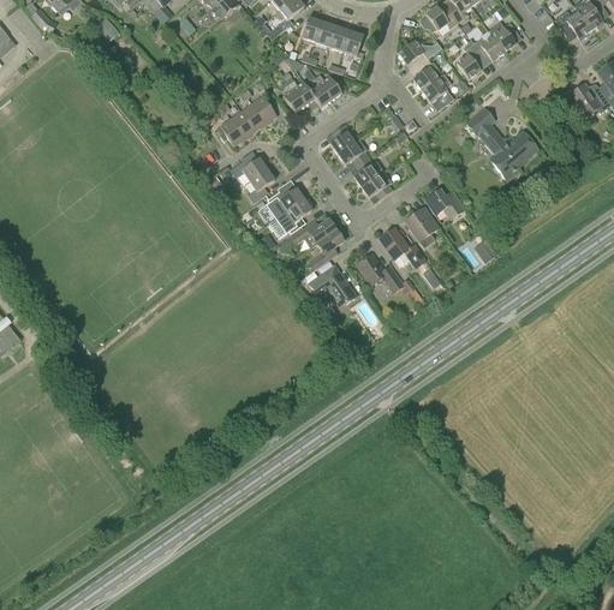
[(49,0),(61,13),(70,6),(73,10),(83,1),(82,0),(49,0)]
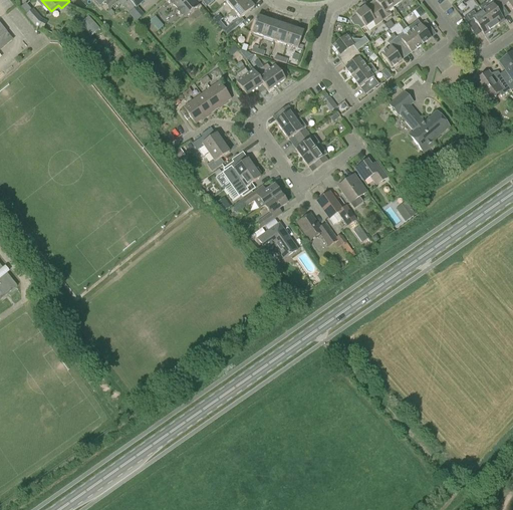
[(125,0),(122,3),(137,18),(145,11),(139,4),(143,0),(125,0)]
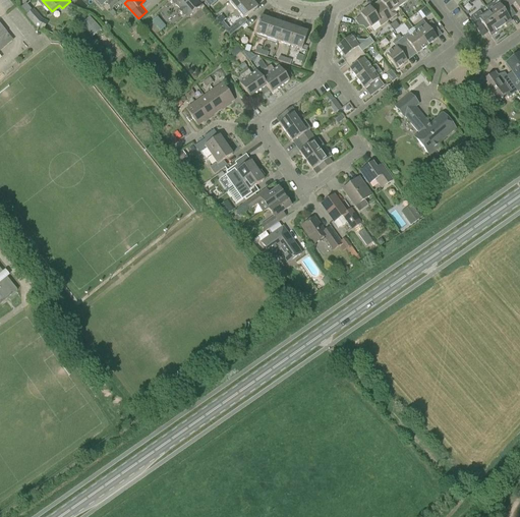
[(189,13),(203,2),(200,0),(173,0),(175,2),(177,0),(182,6),(180,8),(184,13),(187,11),(189,13)]
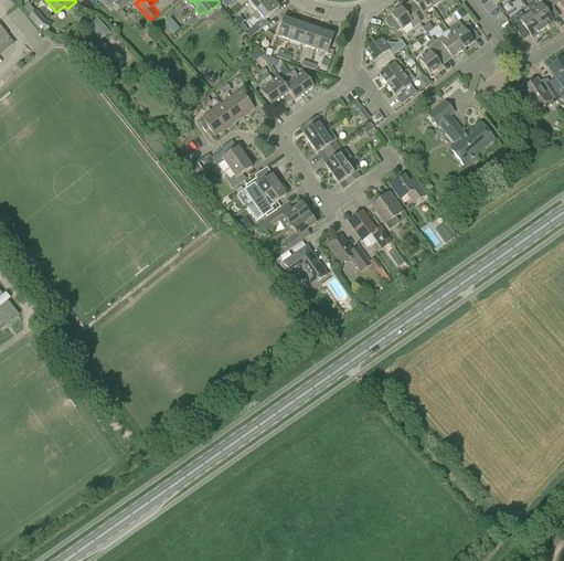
[(261,13),(264,17),(256,21),(249,28),(243,20),(240,23),(249,35),(269,20),(266,17),(279,6),(275,0),(266,0),(257,8),(256,8),(253,11),(257,17),(261,13)]
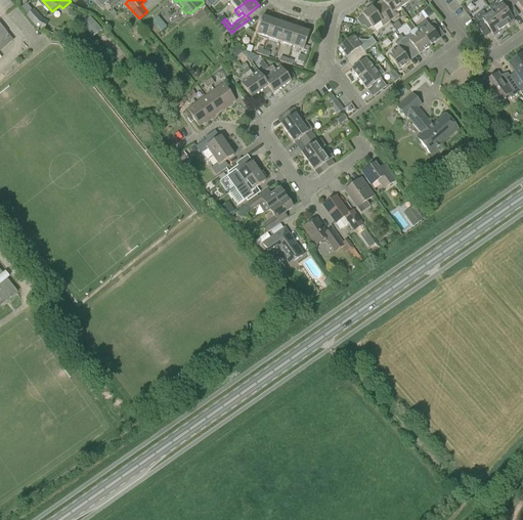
[(383,0),(379,3),(390,18),(400,11),(397,8),(401,4),(398,0),(383,0)]
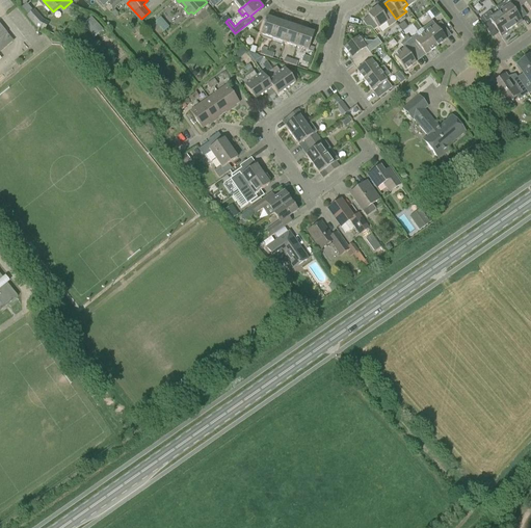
[(481,10),(495,1),(494,0),(474,0),(481,10)]
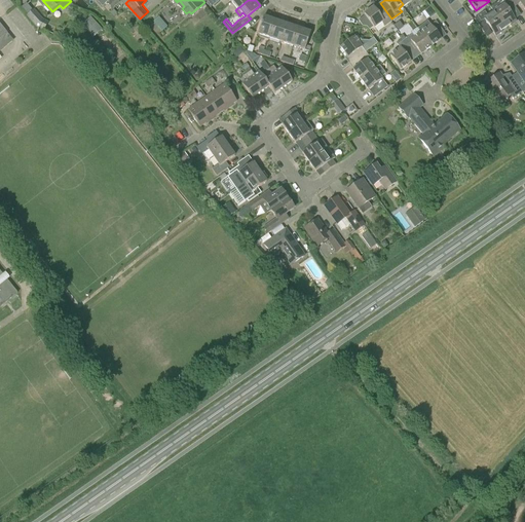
[(494,9),(505,26),(511,22),(511,23),(517,20),(515,16),(522,11),(516,4),(513,0),(496,0),(491,4),(494,9)]
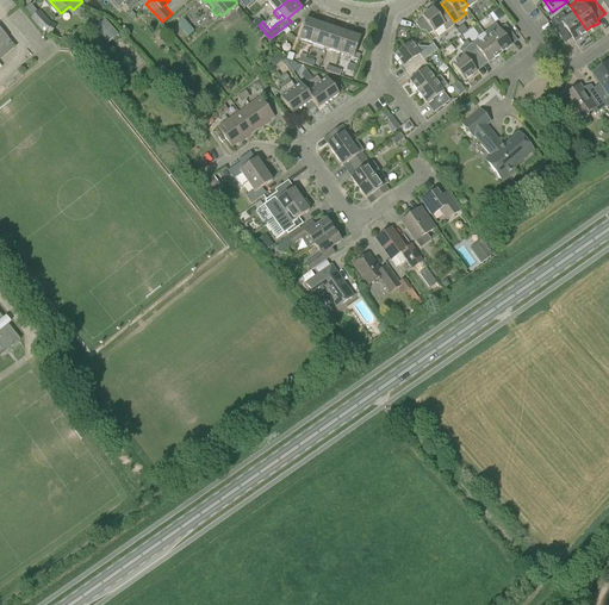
[(454,22),(441,4),(436,8),(434,5),(422,13),(423,14),(416,20),(421,27),(426,27),(429,31),(433,29),(434,30),(443,23),(447,27),(454,22)]
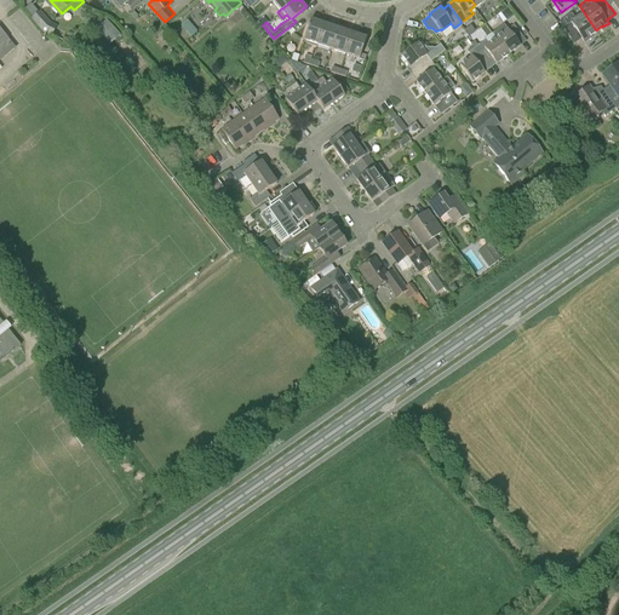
[(49,30),(52,33),(58,22),(51,18),(41,7),(32,15),(44,28),(49,30)]
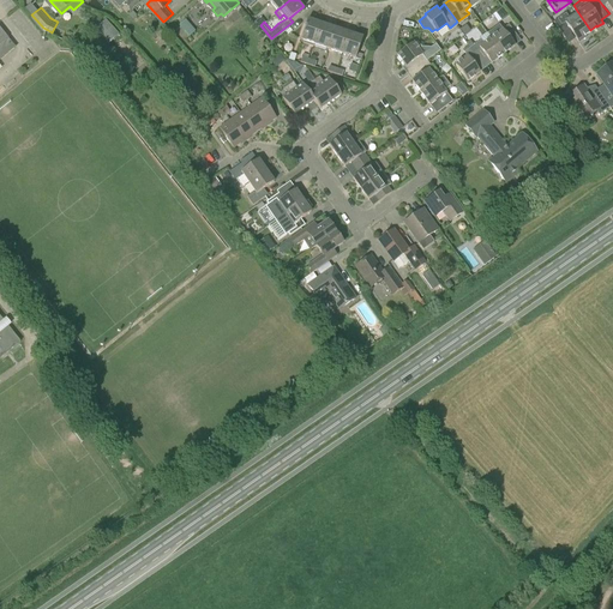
[(565,35),(572,29),(580,38),(586,35),(586,34),(590,30),(577,11),(570,16),(566,10),(553,19),(565,35)]
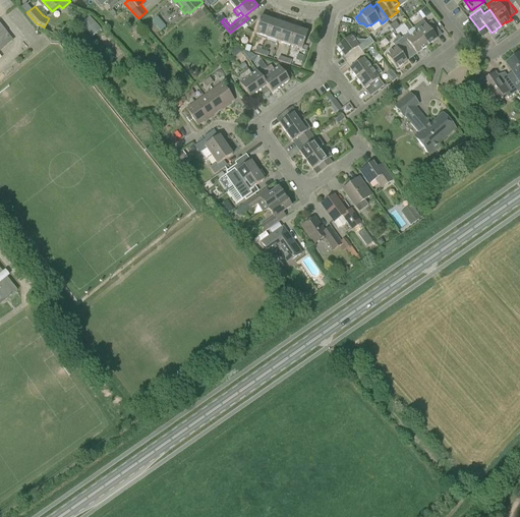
[(159,11),(154,15),(161,25),(166,21),(159,11)]
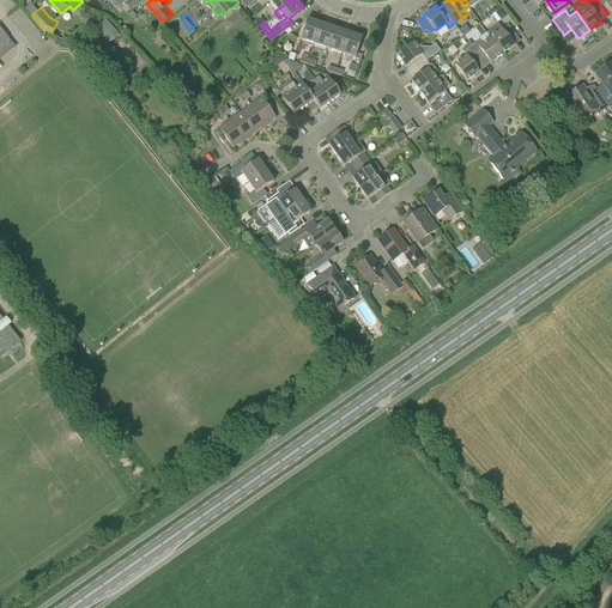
[(259,14),(254,19),(260,25),(264,22),(265,20),(259,14)]
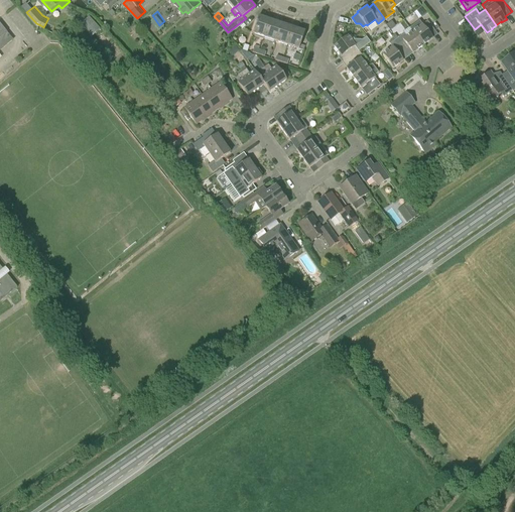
[(81,20),(92,32),(100,25),(89,13),(81,20)]
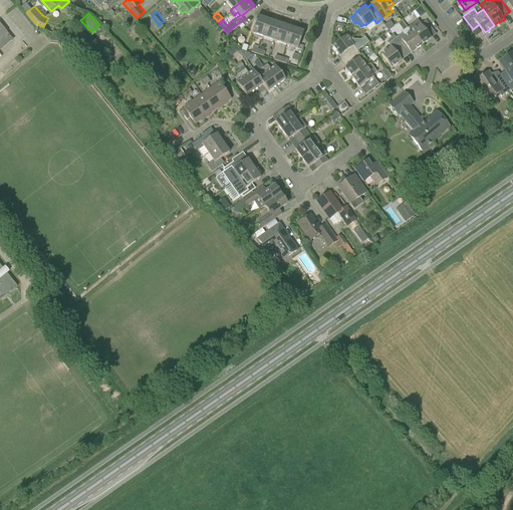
[(264,34),(269,17),(258,13),(252,30),(264,34)]
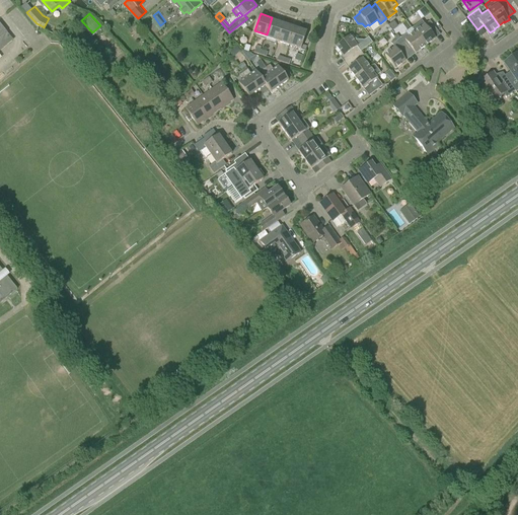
[(278,39),(284,21),(272,17),(267,34),(278,39)]
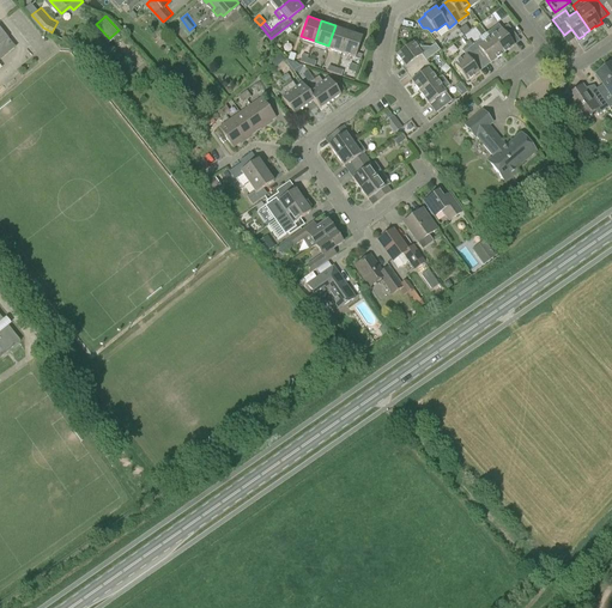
[(513,40),(519,35),(508,22),(503,26),(491,35),(503,52),(515,42),(513,40)]
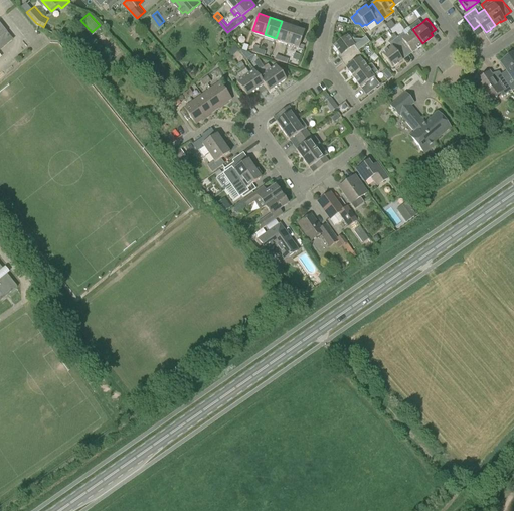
[(0,47),(13,37),(0,20),(0,47)]
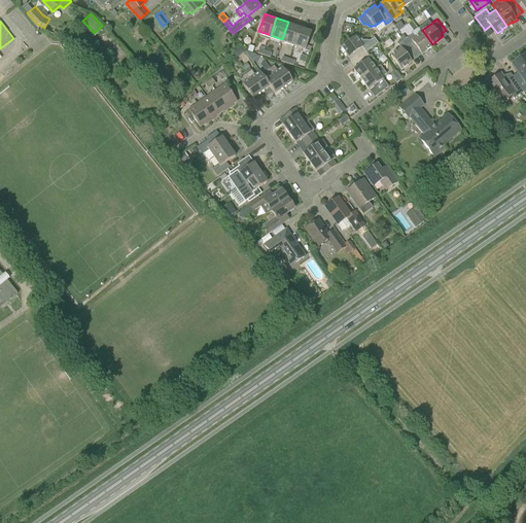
[(293,43),(300,26),(288,22),(282,39),(293,43)]
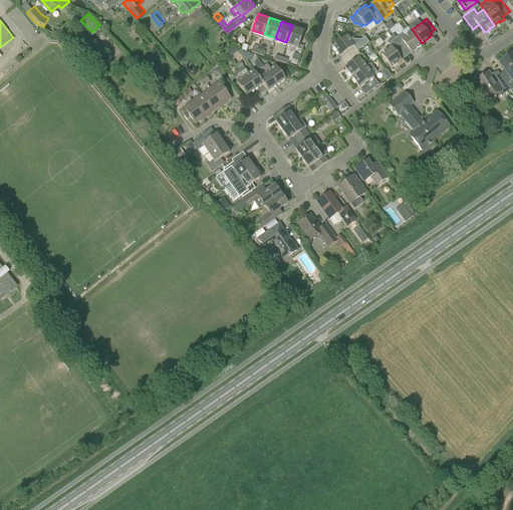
[(292,25),(286,42),(298,46),(304,29),(292,25)]
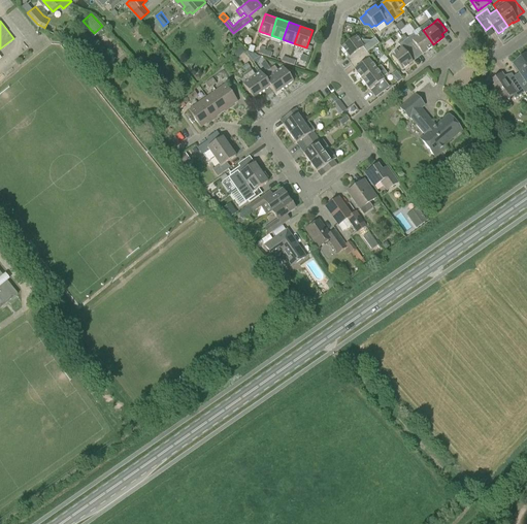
[(405,37),(417,52),(423,47),(425,51),(433,44),(423,30),(417,34),(415,31),(407,36),(404,32),(402,34),(405,37)]
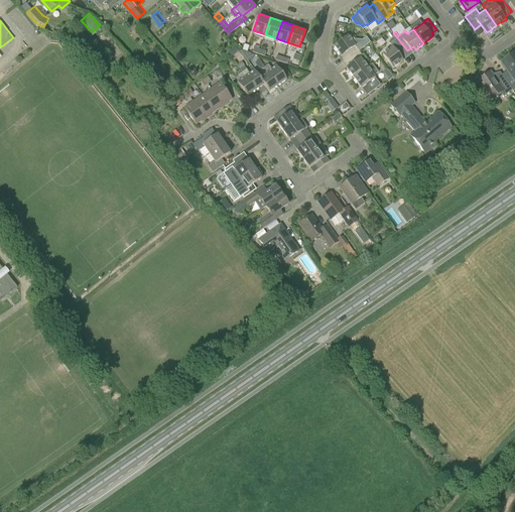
[(348,33),(334,43),(345,58),(359,47),(371,39),(367,33),(363,36),(356,36),(352,38),(348,33)]
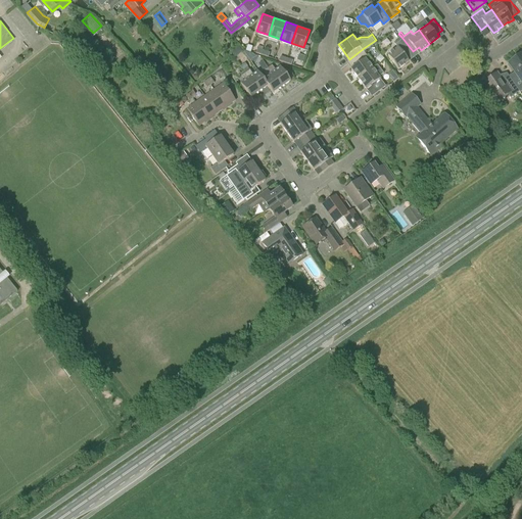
[(407,56),(413,51),(401,37),(400,38),(398,36),(394,39),(398,45),(388,53),(398,66),(409,58),(407,56)]
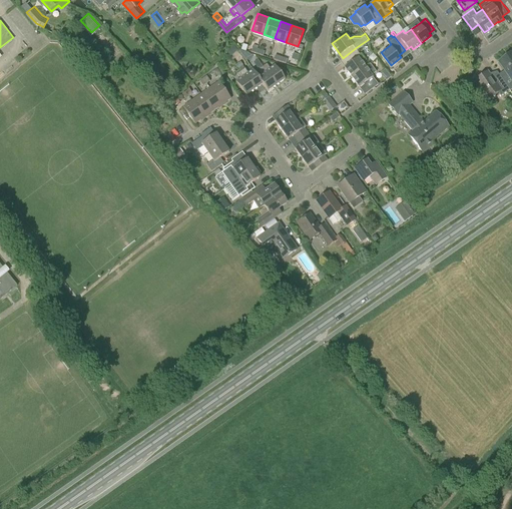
[(366,64),(358,54),(361,52),(357,47),(343,58),(344,58),(341,60),(345,64),(345,65),(352,75),(366,64)]
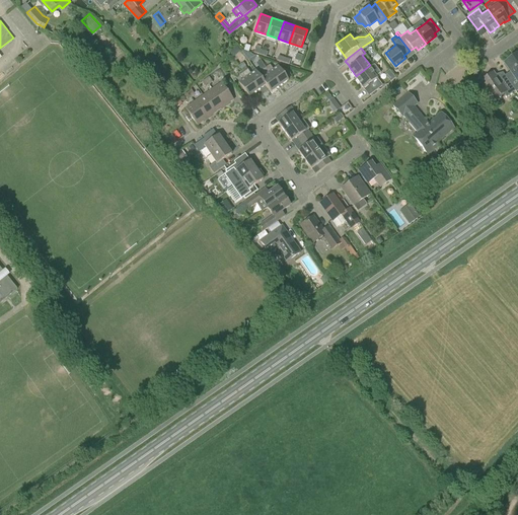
[(294,58),(301,60),(303,52),(297,50),(294,58)]
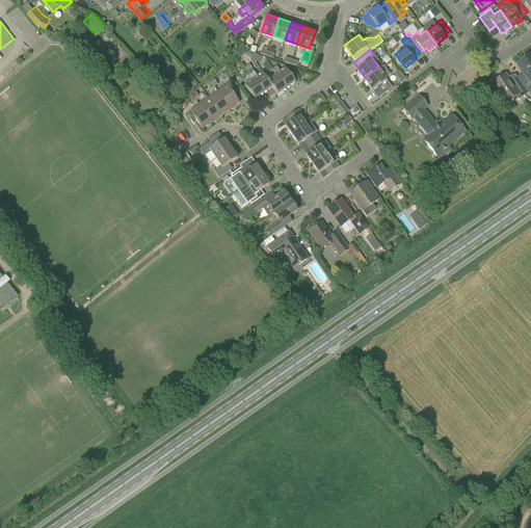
[(530,54),(519,62),(524,70),(518,74),(529,89),(530,90),(530,54)]
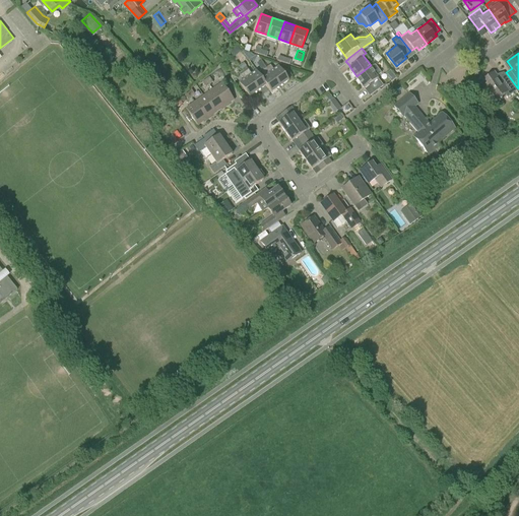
[(280,84),(261,57),(257,60),(262,67),(263,67),(266,72),(262,76),(266,82),(271,90),(280,84)]
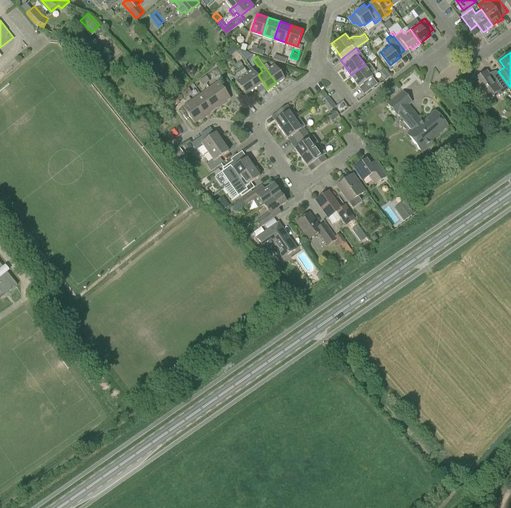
[(257,56),(276,83),(284,76),(275,63),(271,66),(267,60),(263,63),(258,56),(257,56)]
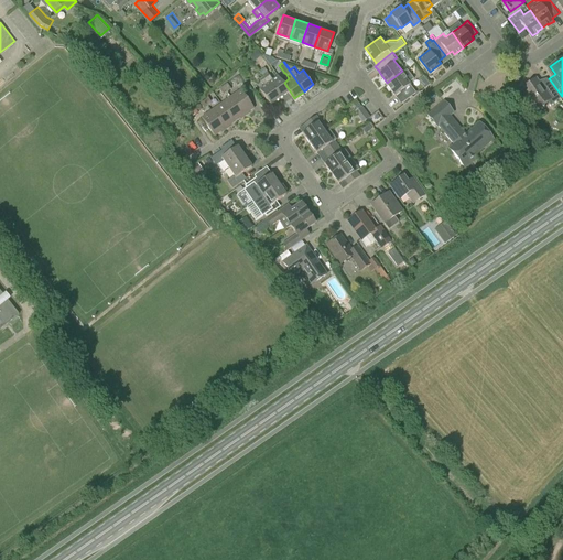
[(398,92),(404,99),(417,90),(409,79),(414,75),(408,67),(402,71),(387,83),(396,94),(398,92)]
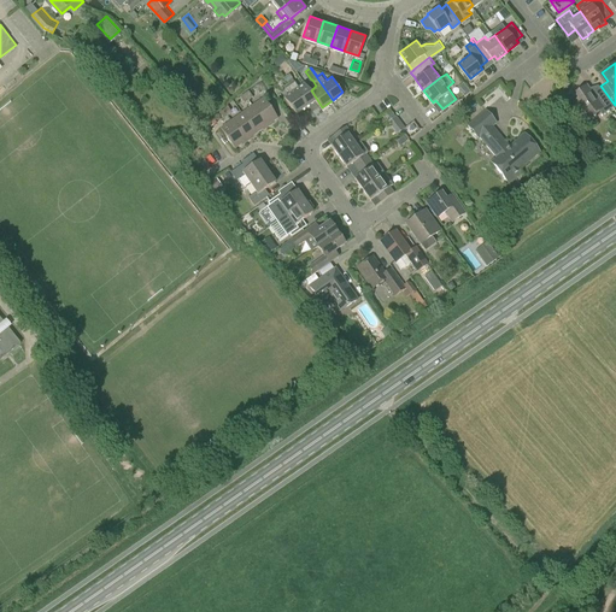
[(316,98),(311,90),(305,81),(300,84),(295,78),(289,82),(306,105),(316,98)]
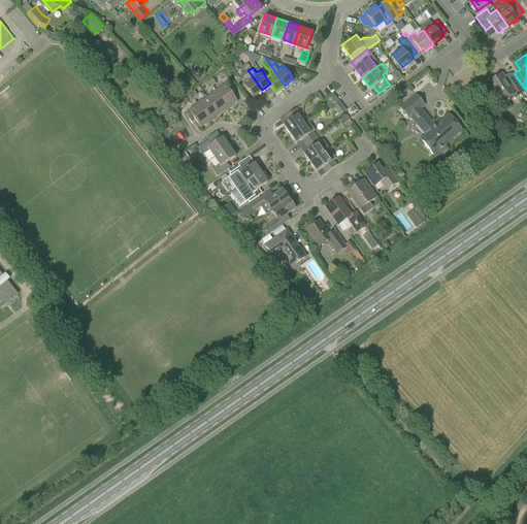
[(262,90),(248,70),(244,72),(249,78),(243,82),(253,96),(262,90)]
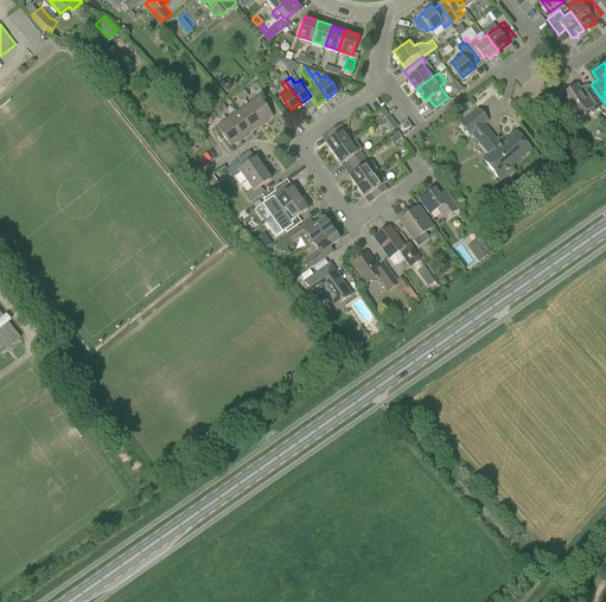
[(576,115),(591,104),(593,109),(604,102),(591,84),(588,81),(580,84),(578,82),(561,94),(576,115)]
